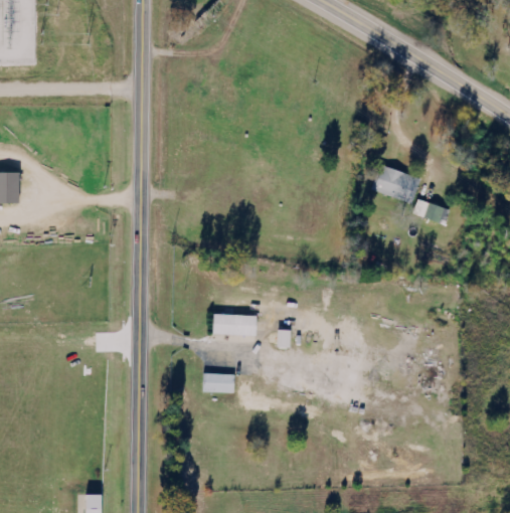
[(419,178),(383,165),(375,189),(411,202),(419,178)]
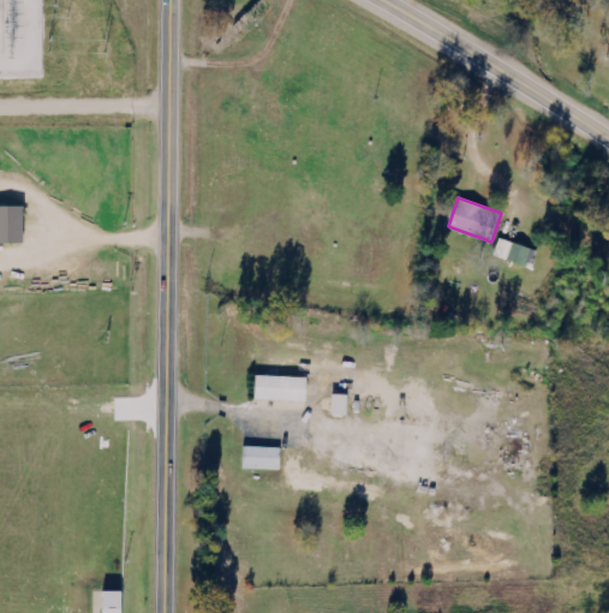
[(23,243),(24,206),(0,204),(0,242),(23,243)]
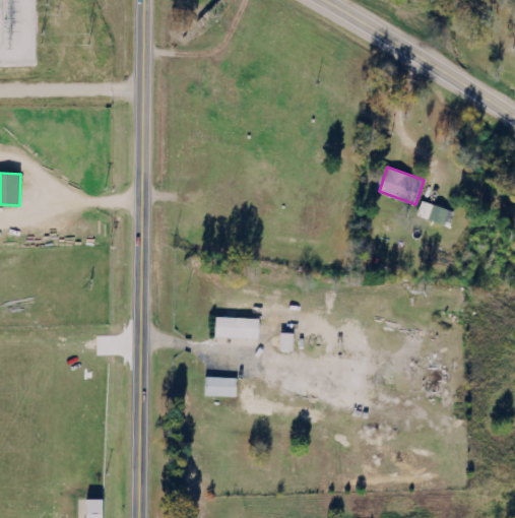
[(445,224),(449,209),(421,200),(415,215),(445,224)]
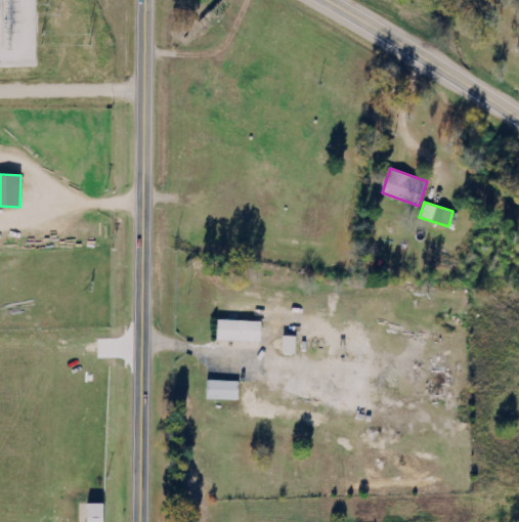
[(262,320),(218,319),(217,340),(261,341),(262,320)]
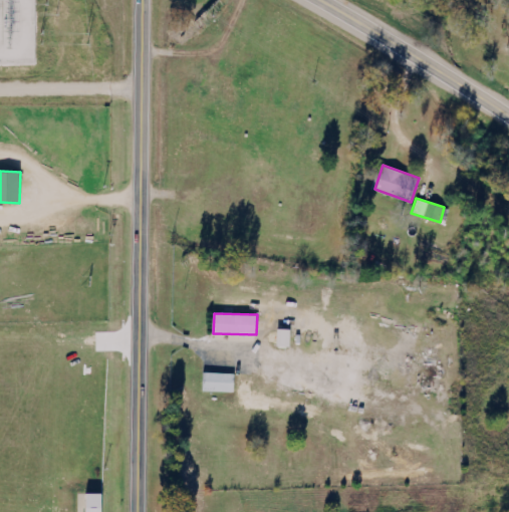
[(233,392),(234,373),(203,372),(203,391),(233,392)]
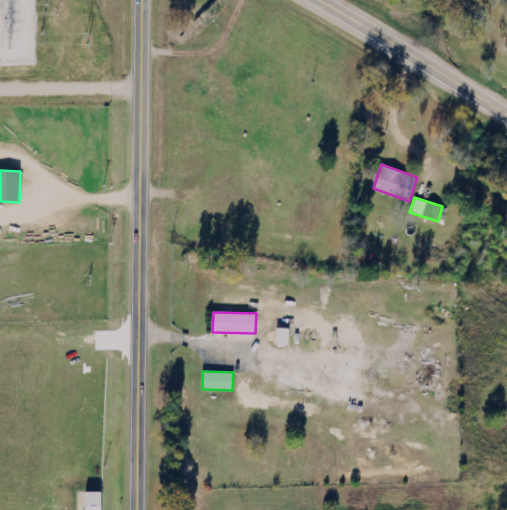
[(101,509),(103,491),(87,491),(86,509),(101,509)]
